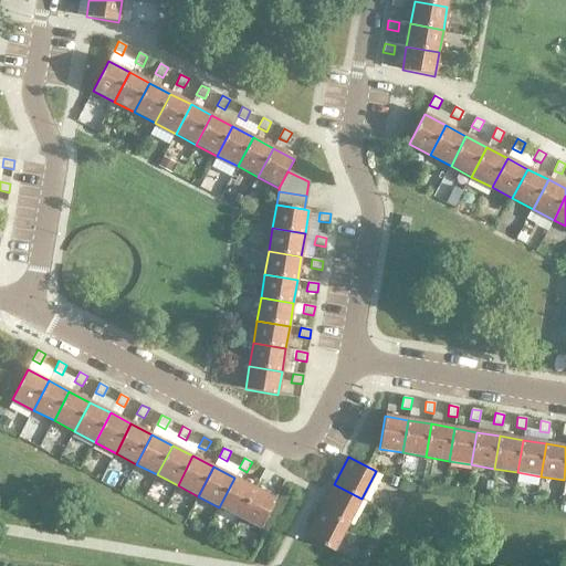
[(268,483),(273,473),(265,469),(260,479),(268,483)]
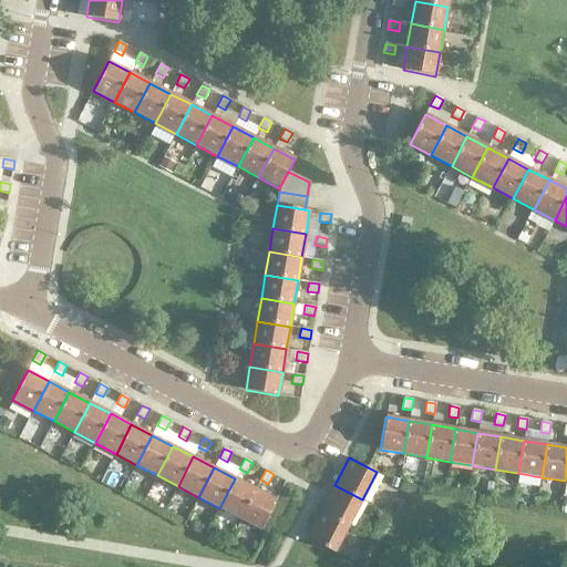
[(239,518),(255,490),(235,478),(219,508),(239,518)]
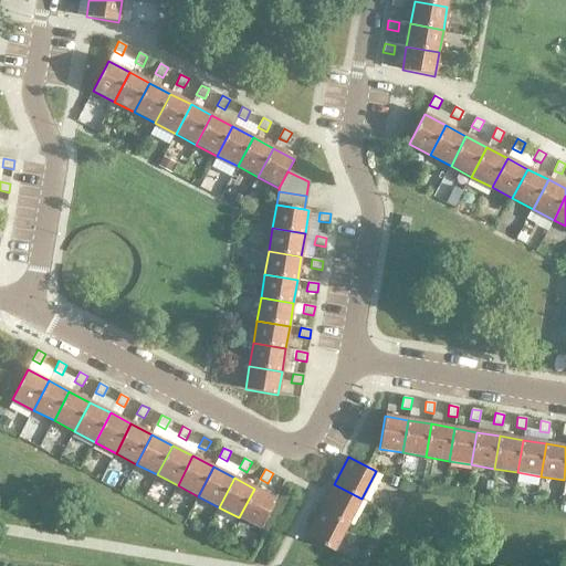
[(348,525),(362,499),(334,484),(320,510),(348,525)]
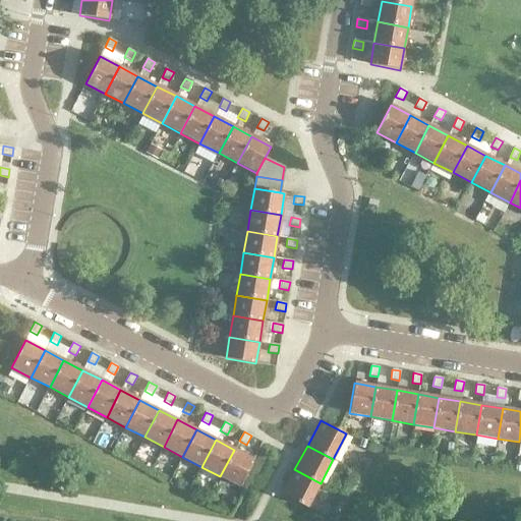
[(239,486),(253,460),(234,450),(220,476),(239,486)]
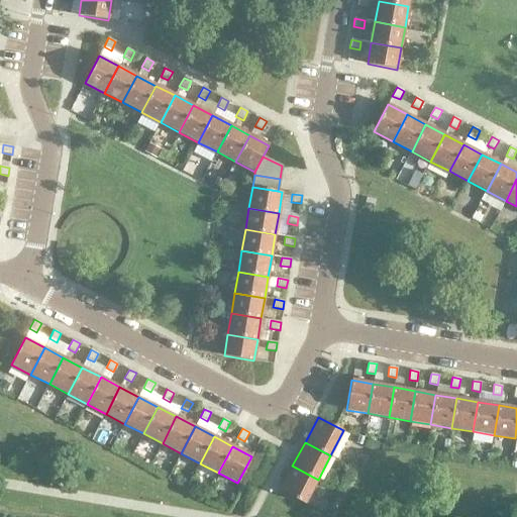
[(305,504),(318,480),(292,466),(279,491),(305,504)]
